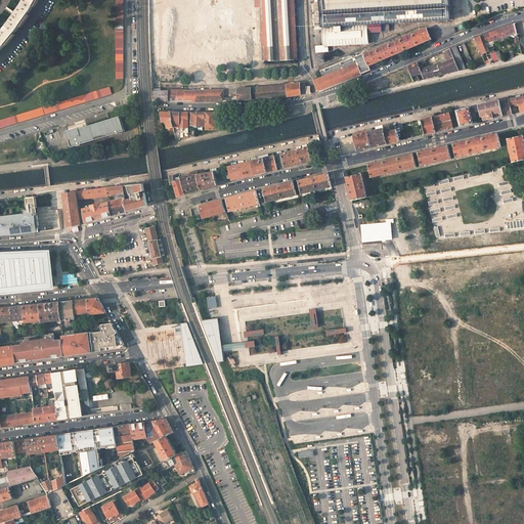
[(0,49),(2,48),(15,32),(28,14),(36,0),(24,0),(19,7),(13,15),(7,24),(0,32),(0,49)]
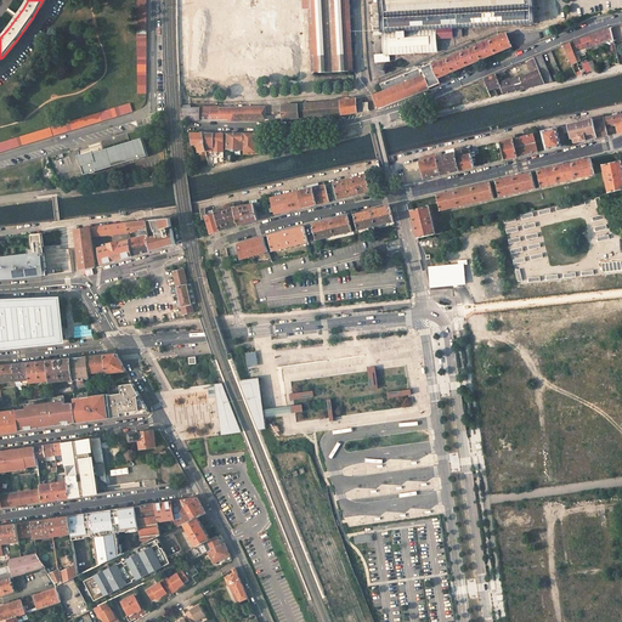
[(137,0),(139,94),(147,94),(146,0),(137,0)]
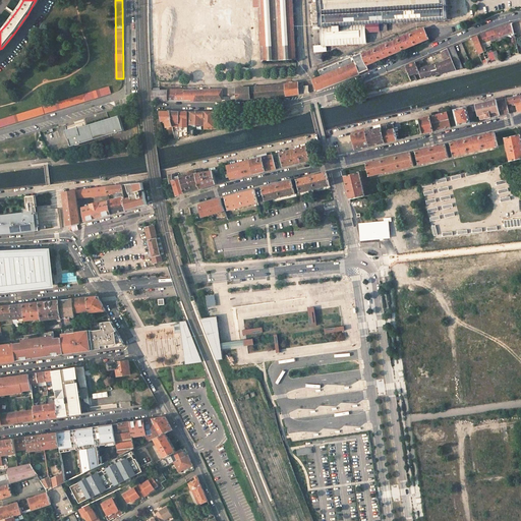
[(257,0),(258,6),(263,61),(295,59),(291,0),(257,0)]
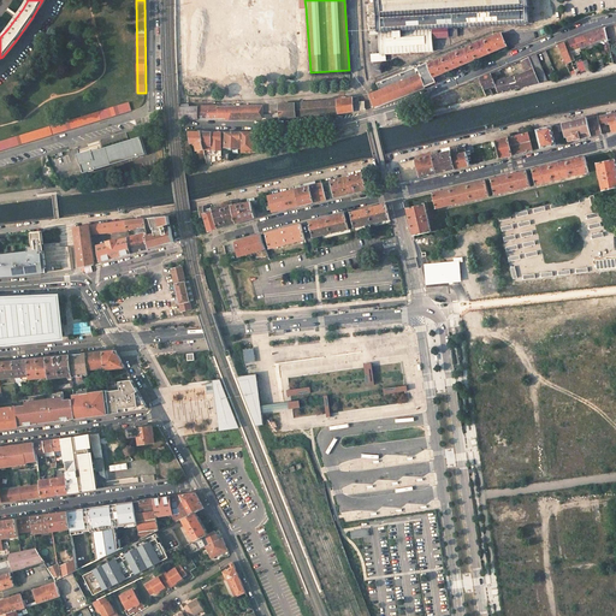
[(528,16),(527,0),(377,0),(380,54),(432,52),(432,40),(434,40),(434,37),(456,36),(456,27),(528,23),(528,16)]
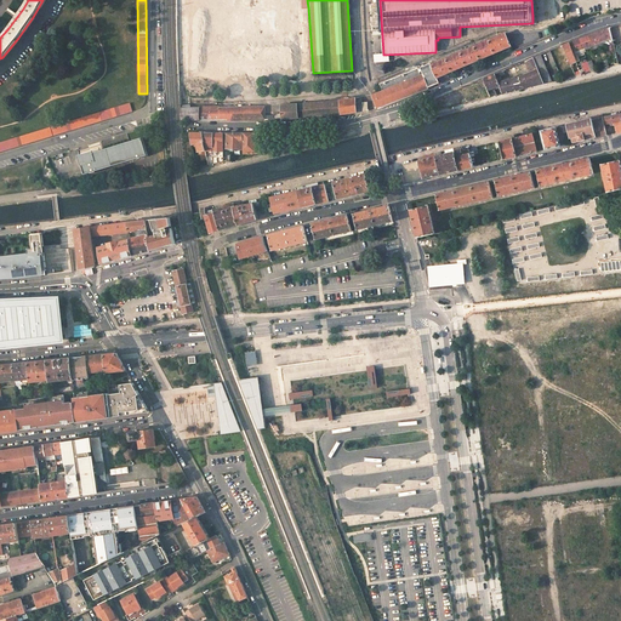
[(620,0),(570,0),(571,11),(620,9),(620,0)]
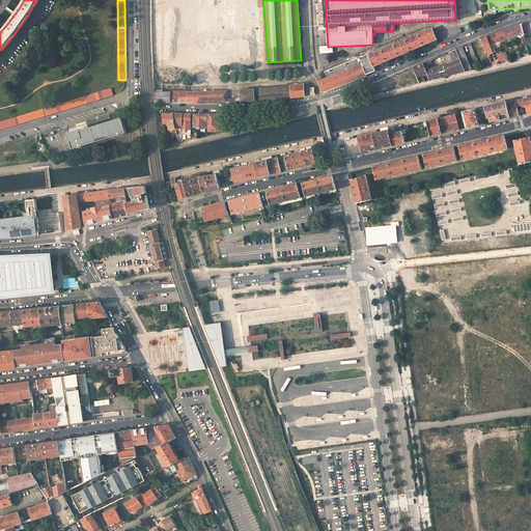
[(503,31),(505,38),(523,32),(521,24),(510,28),(503,31)]
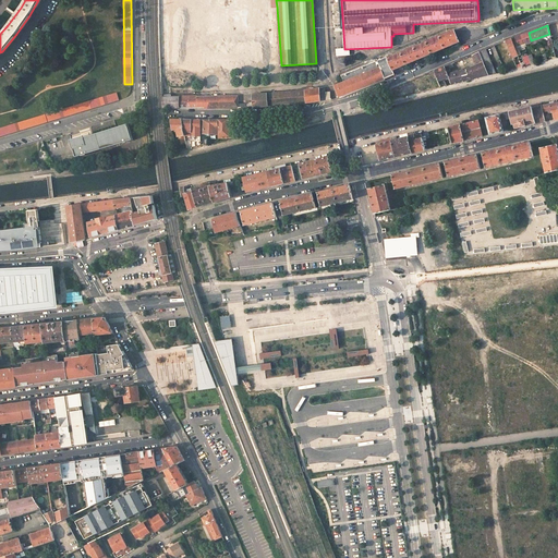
[(453,32),(388,59),(392,71),(459,43),(453,32)]
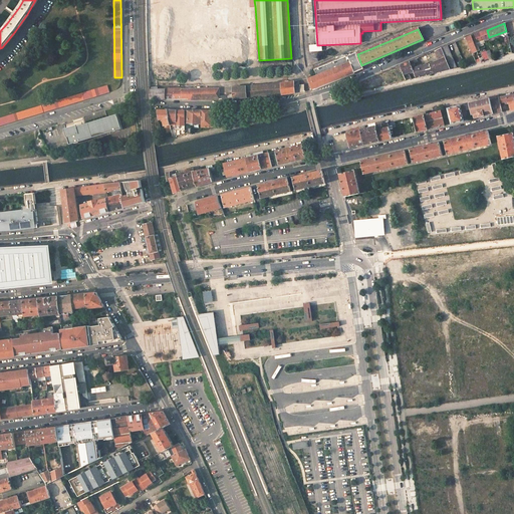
[(482,31),(479,33),(482,40),(489,37),(487,30),(482,31)]
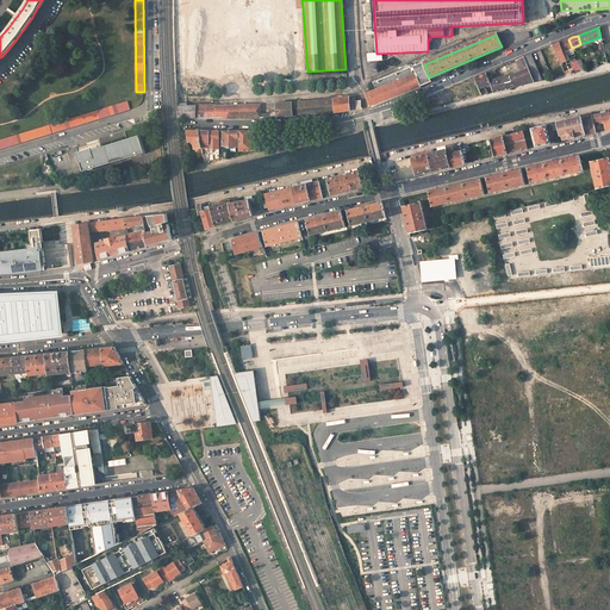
[(562,51),(572,48),(568,39),(552,45),(559,60),(565,57),(565,60),(566,61),(570,58),(567,54),(564,55),(562,51)]
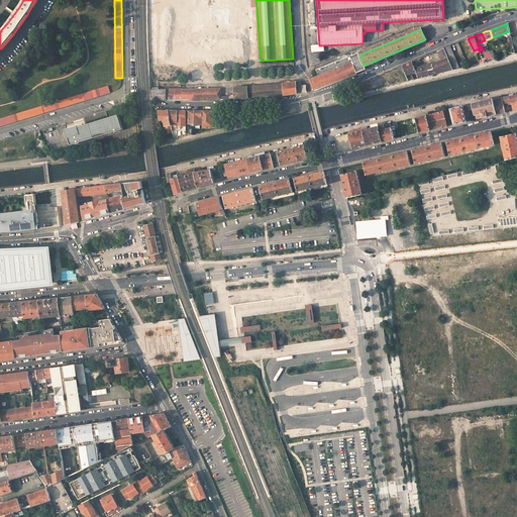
[(447,58),(448,60),(452,69),(459,68),(449,45),(443,48),(447,58)]
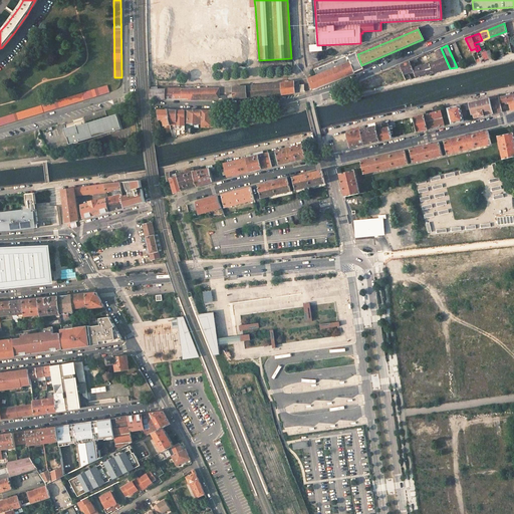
[(434,50),(439,60),(445,57),(441,48),(434,50)]
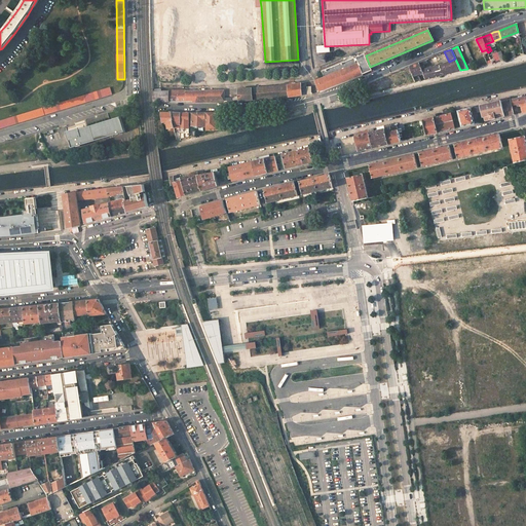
[(370,67),(366,55),(365,54),(323,72),(325,77),(316,81),(321,91),(363,74),(372,71),(370,67)]
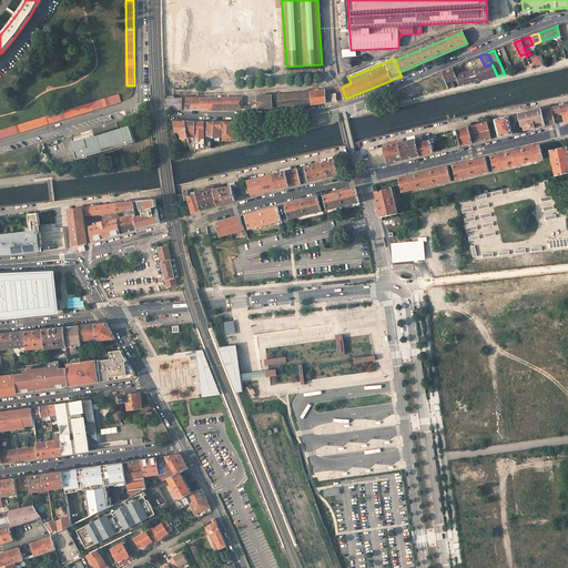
[(455,75),(456,79),(459,85),(497,75),(493,66),(475,73),(474,70),(459,74),(455,75)]
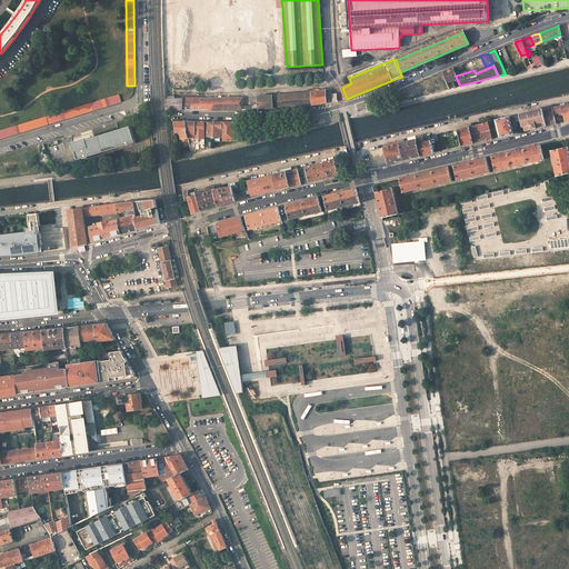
[(456,76),(455,71),(453,67),(448,70),(443,72),(447,82),(457,79),(456,76)]
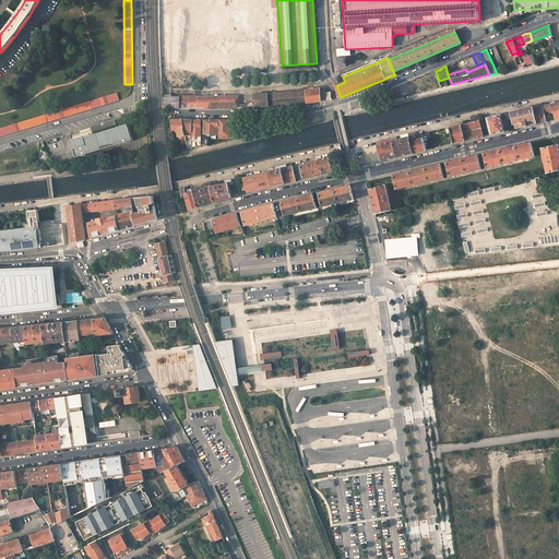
[(253,96),(253,103),(246,103),(246,105),(238,106),(238,97),(170,97),(163,97),(163,102),(164,108),(214,108),(241,108),(262,107),(308,103),(325,100),(323,91),(323,90),(322,88),(321,88),(312,90),(304,91),(253,96)]
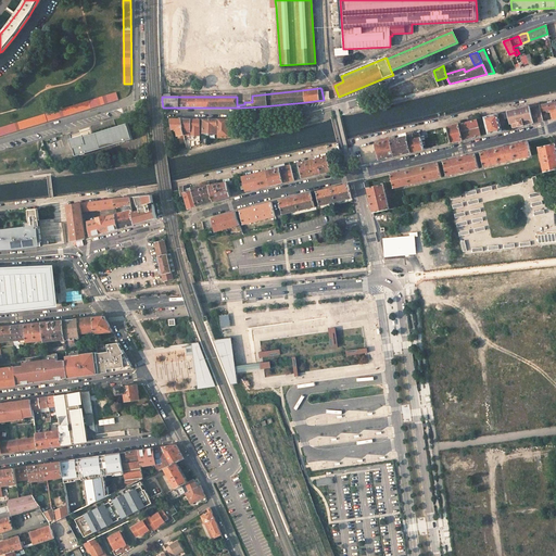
[(117,92),(0,127),(0,136),(119,100),(117,92)]
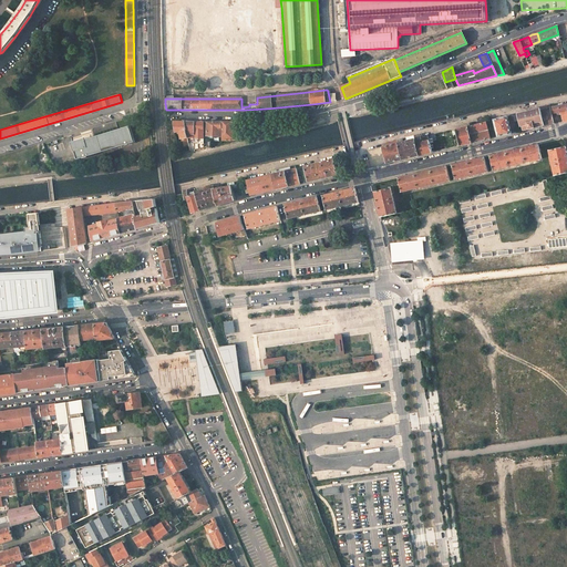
[(566,104),(550,107),(552,113),(560,112),(560,114),(562,114),(564,121),(566,120),(566,104)]
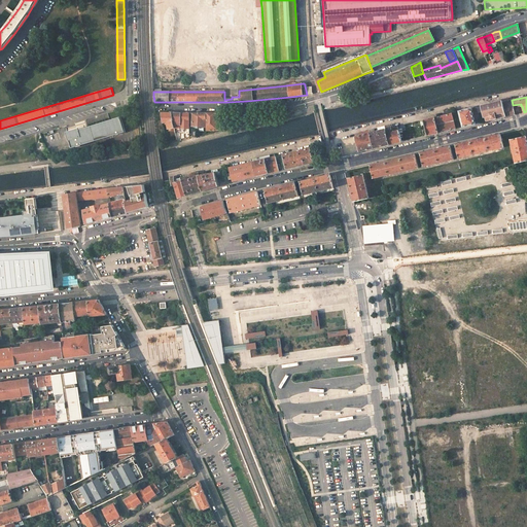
[(502,99),(503,102),(506,116),(512,115),(515,114),(513,105),(512,100),(511,98),(502,99)]
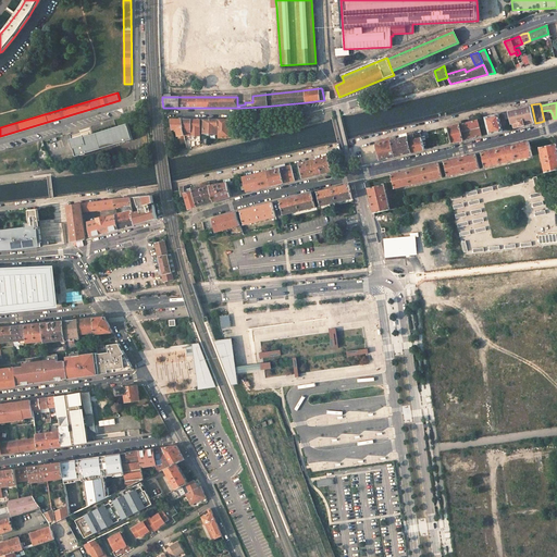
[(508,112),(509,119),(510,123),(512,122),(514,128),(520,127),(525,125),(521,107),(516,108),(515,111),(508,112)]
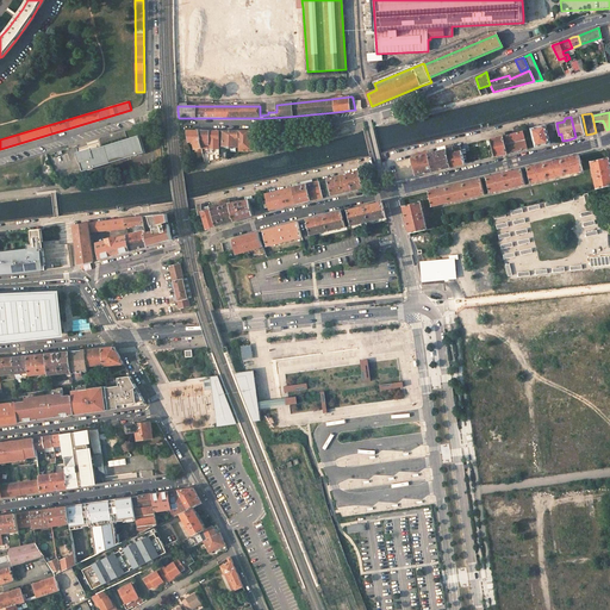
[(586,135),(583,118),(574,119),(572,117),(571,117),(576,137),(586,135)]
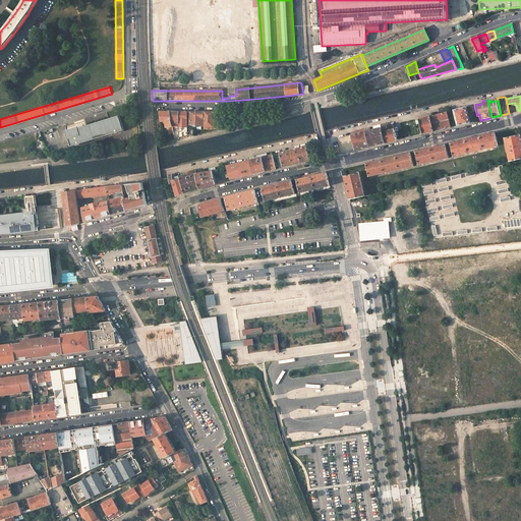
[(466,107),(454,110),(458,125),(463,124),(470,122),(466,107)]
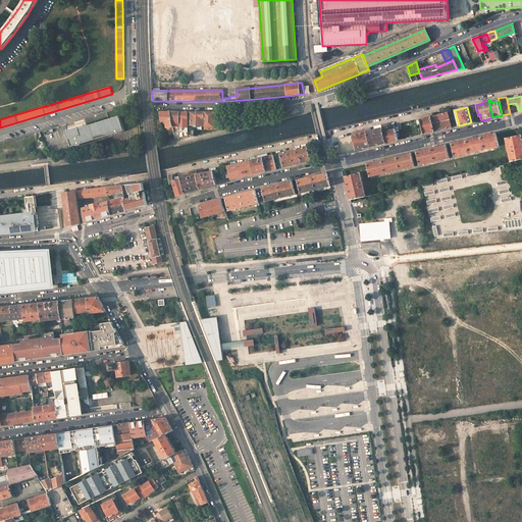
[(159,111),(160,120),(164,120),(166,127),(172,126),(173,126),(170,111),(159,111)]
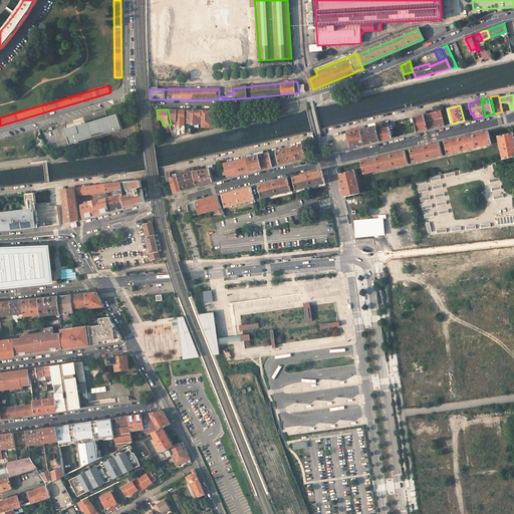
[(177,110),(168,109),(171,124),(177,123),(177,110)]
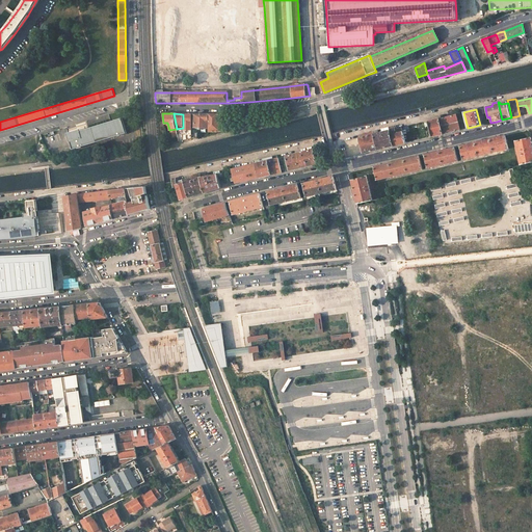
[(456,113),(427,122),(431,137),(434,136),(455,131),(460,130),(456,113)]
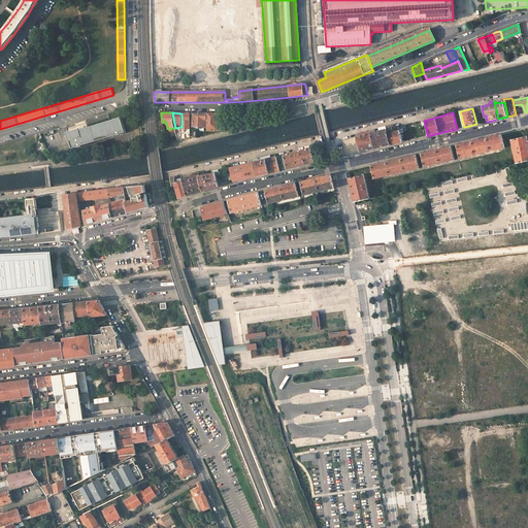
[(184,129),(186,129),(186,135),(190,135),(191,113),(186,113),(182,113),(182,127),(182,130),(184,130),(184,129)]
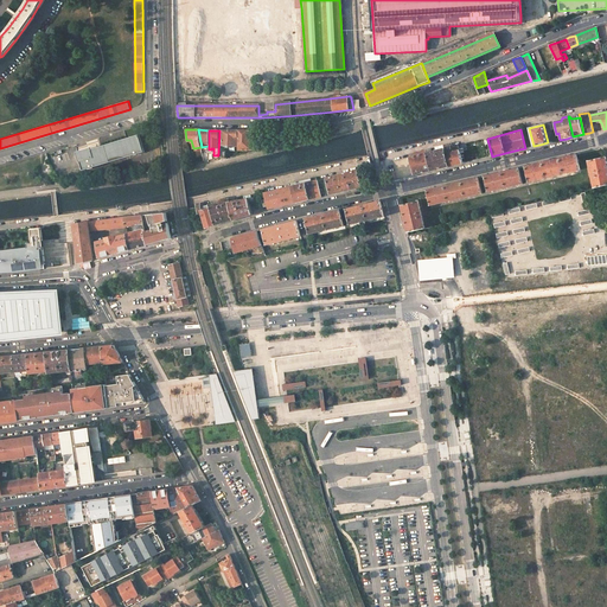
[(222,131),(222,146),(237,146),(238,131),(229,131),(222,131)]
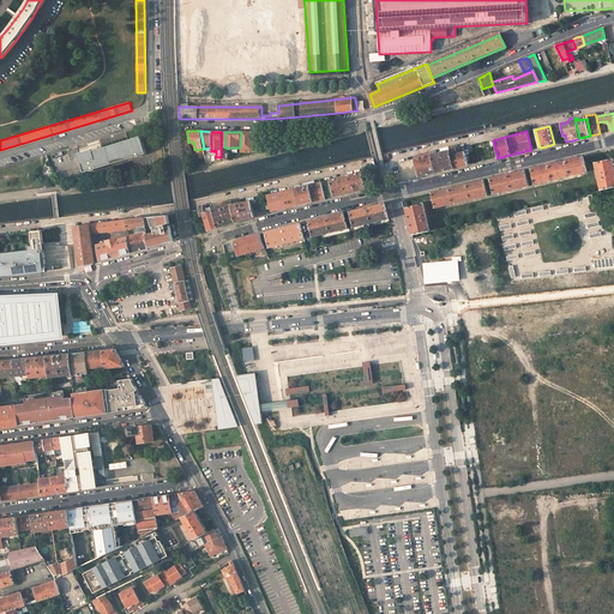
[(256,132),(242,132),(241,152),(256,151),(256,132)]
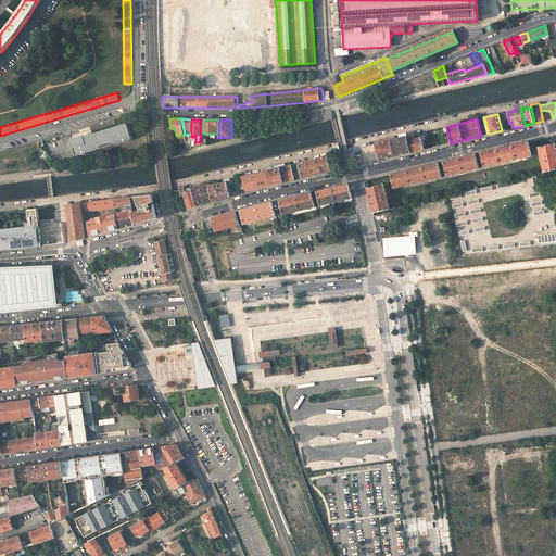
[(133,139),(128,124),(96,134),(79,139),(72,141),(76,156),(133,139)]
